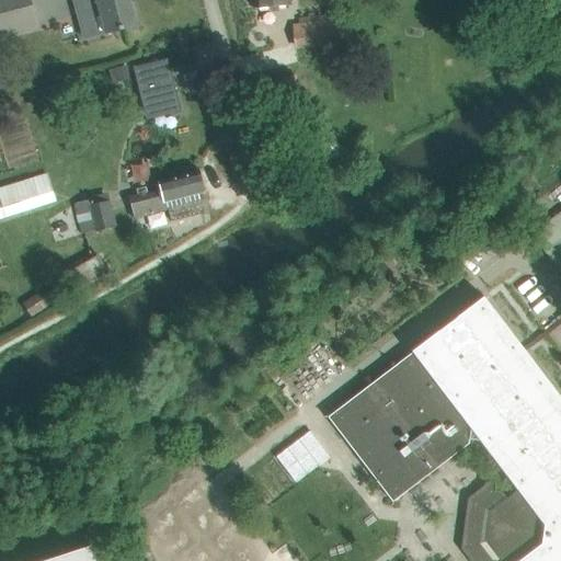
[(0,0),(0,34),(35,25),(29,0),(0,0)]
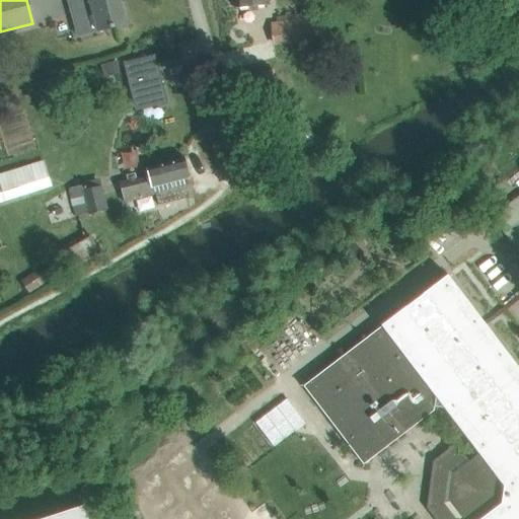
[(97,30),(107,27),(127,22),(121,0),(68,0),(72,13),(91,8),(97,30)]
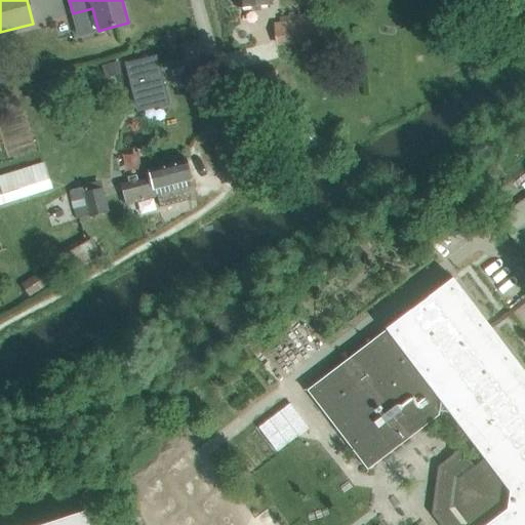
[(277,43),(316,40),(314,22),(276,25),(277,43)]
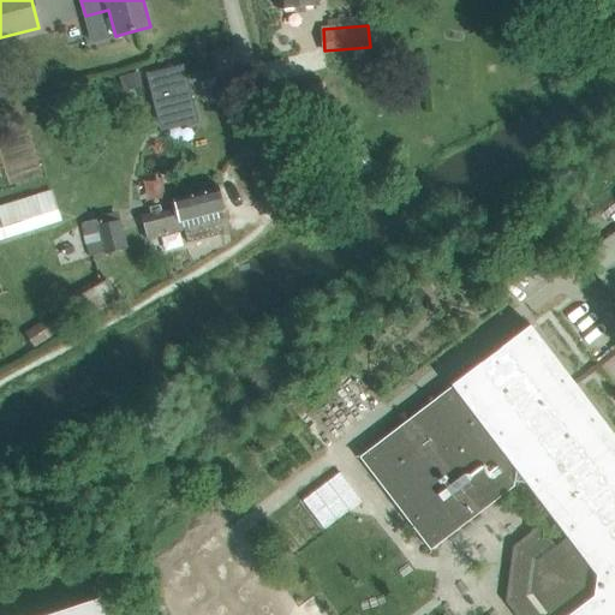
[(191,96),(155,106),(160,126),(197,118),(191,96)]
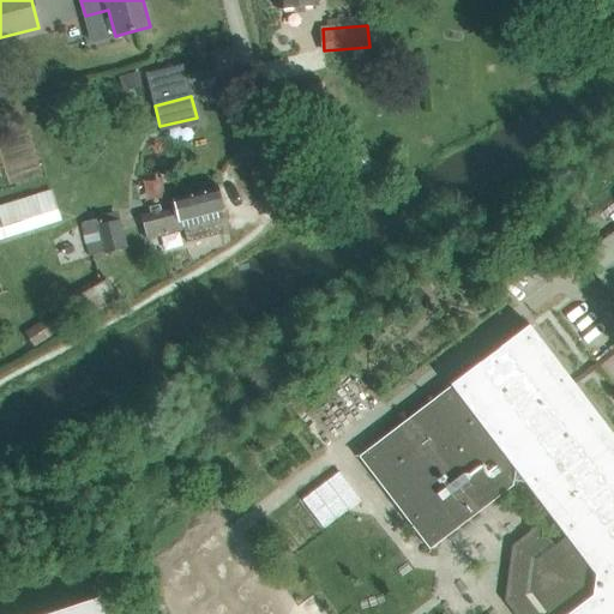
[(54,187),(0,202),(0,235),(62,218),(54,187)]
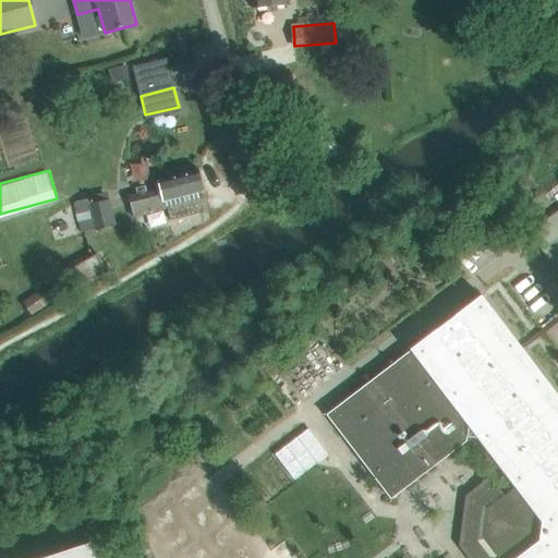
[(202,213),(197,193),(204,191),(198,170),(178,176),(157,181),(159,190),(146,194),(146,192),(128,197),(133,217),(167,208),(170,220),(202,213)]
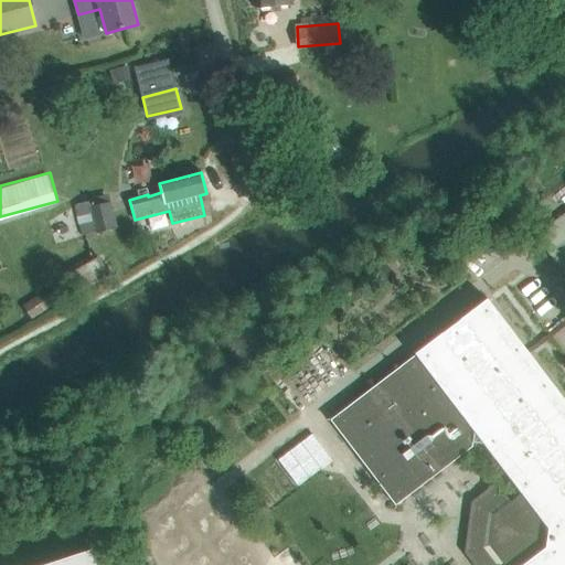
[(74,205),(80,235),(118,228),(113,202),(91,206),(91,203),(74,205)]
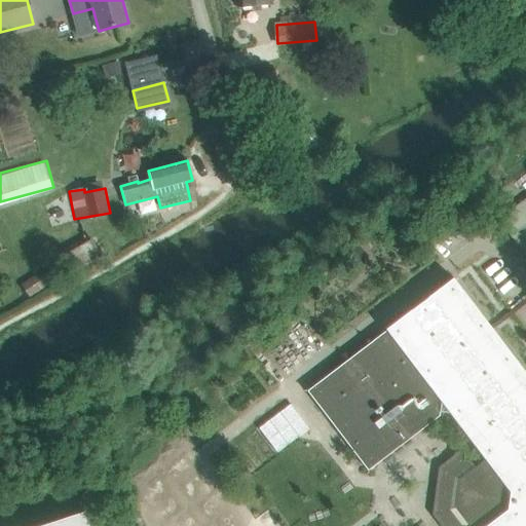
[(525,198),(497,221),(525,258),(525,198)]
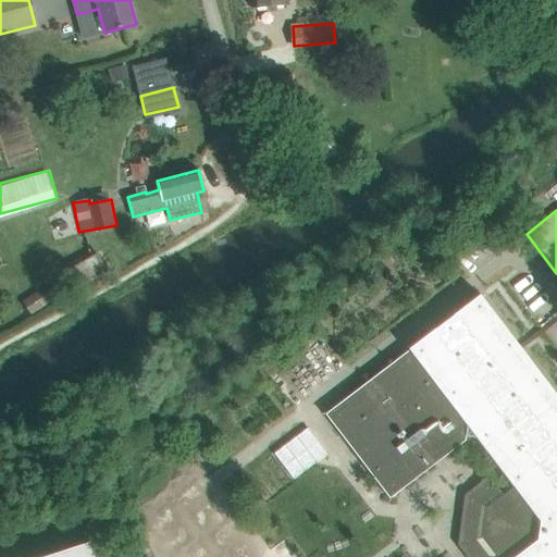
[(91,255),(67,270),(77,286),(102,271),(91,255)]
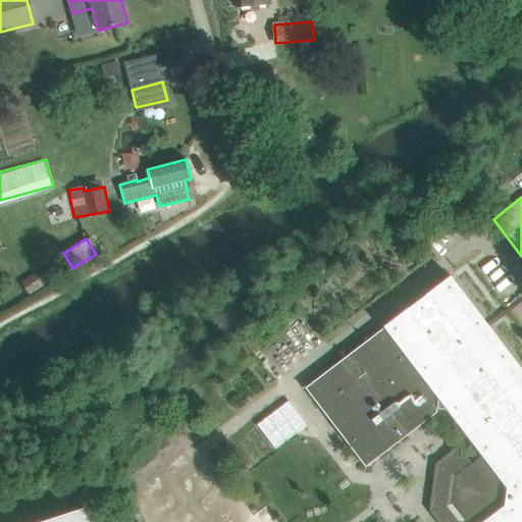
[(521,521),(521,370),(450,276),(383,327),(383,328),(303,388),(364,468),(444,408),(481,457),(455,477),(451,505),(463,521),(521,521)]
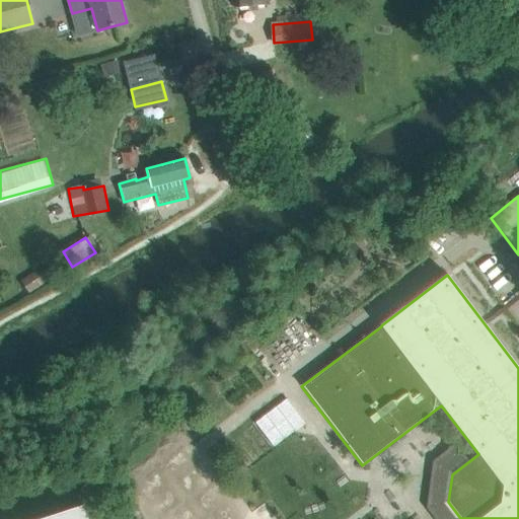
[(89,518),(85,504),(39,518),(89,518)]
